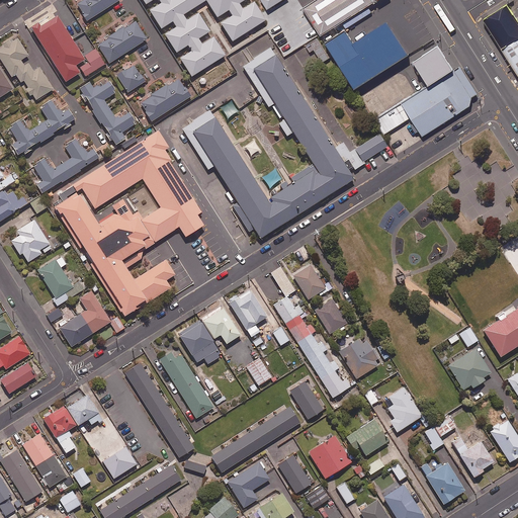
[(118,0),(80,0),(76,2),(87,19),(118,0)]
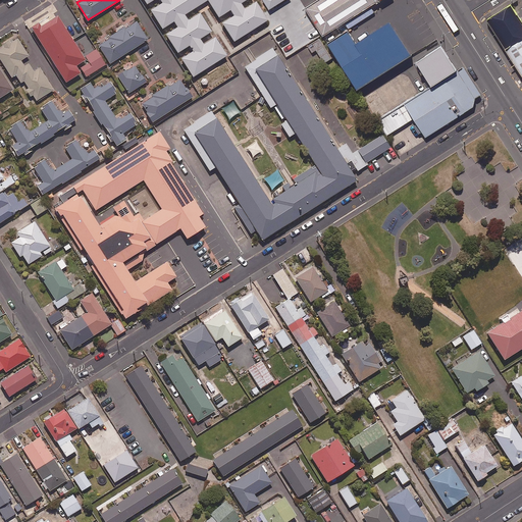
[(235,42),(269,20),(257,2),(246,9),(243,4),(248,0),(144,0),(147,5),(154,0),(161,0),(162,2),(151,9),(162,29),(173,21),(177,28),(166,35),(178,53),(190,46),(193,51),(181,58),(193,77),(227,56),(215,38),(204,45),(200,39),(212,32),(200,12),(188,19),(185,14),(208,0),(219,18),(231,10),(235,15),(222,23),(235,42)]
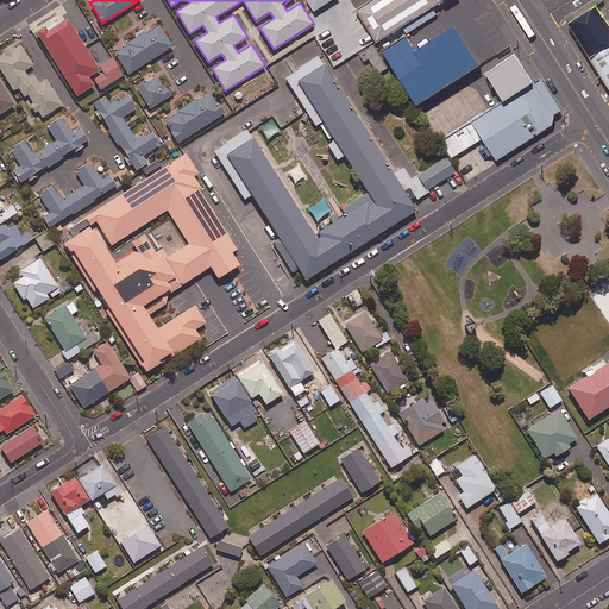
[(307,0),(314,11),(332,0),(307,0)]
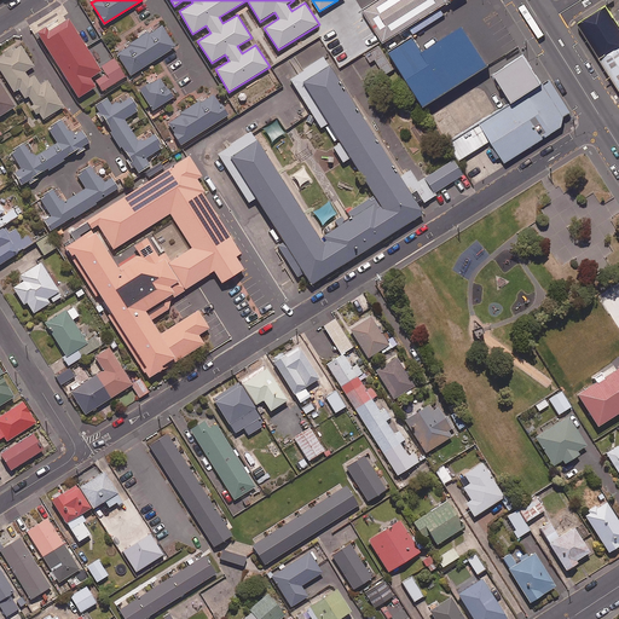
[(377,0),(360,11),(382,44),(450,0),(377,0)]
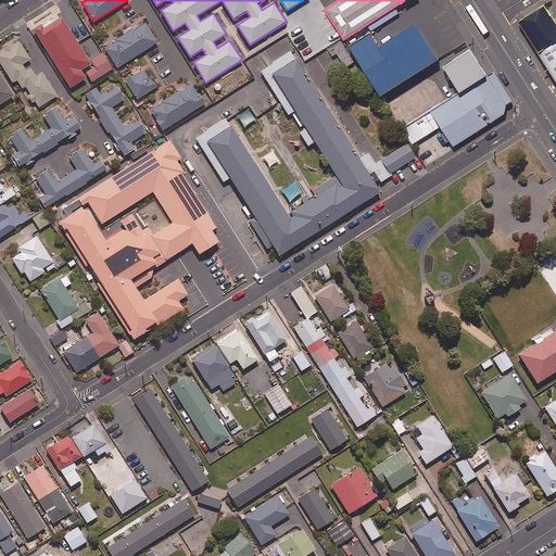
[(555,32),(555,11),(548,0),(543,0),(522,13),(541,41),(555,32)]
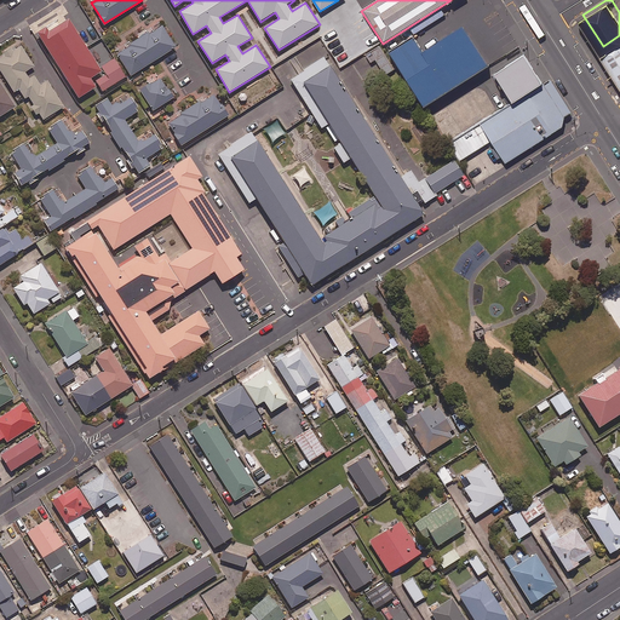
[(102,70),(68,18),(46,32),(44,28),(36,33),(78,97),(96,86),(90,78),(102,70)]
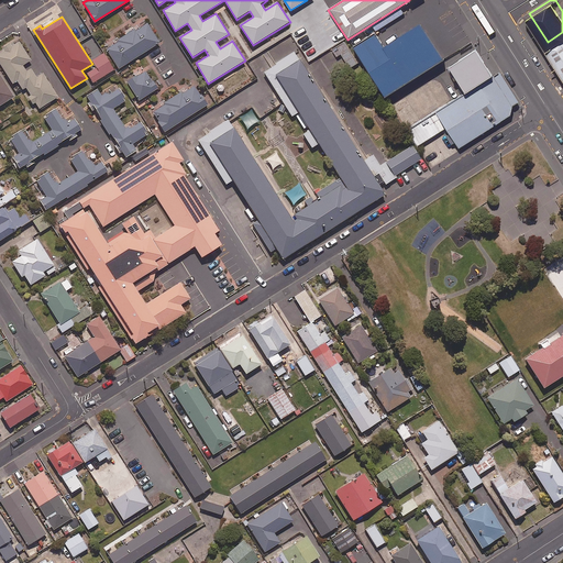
[(159,42),(146,21),(106,47),(119,68),(159,42)]
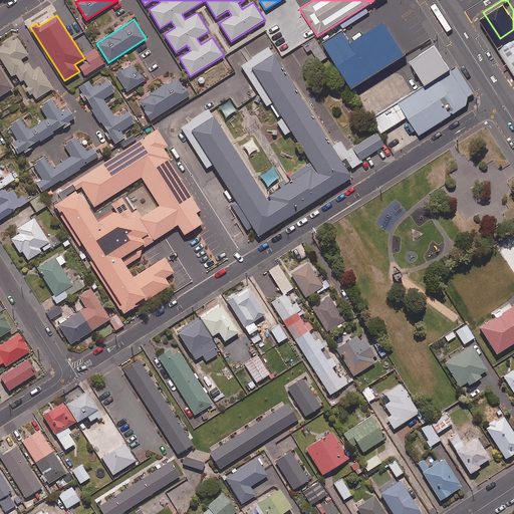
[(346,31),(324,45),(351,87),(408,52),(387,19),(352,41),(346,31)]
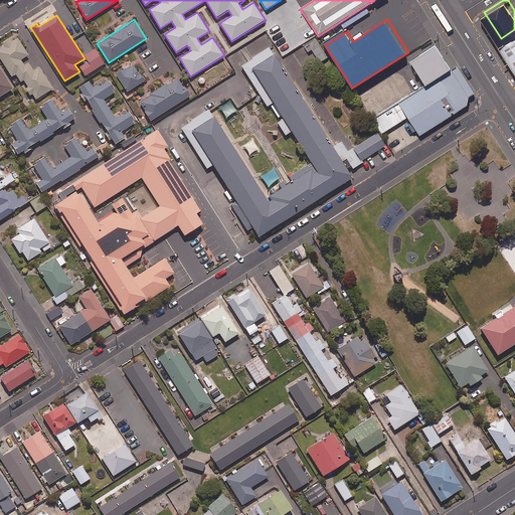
[(514,29),(501,38),(514,60),(514,29)]
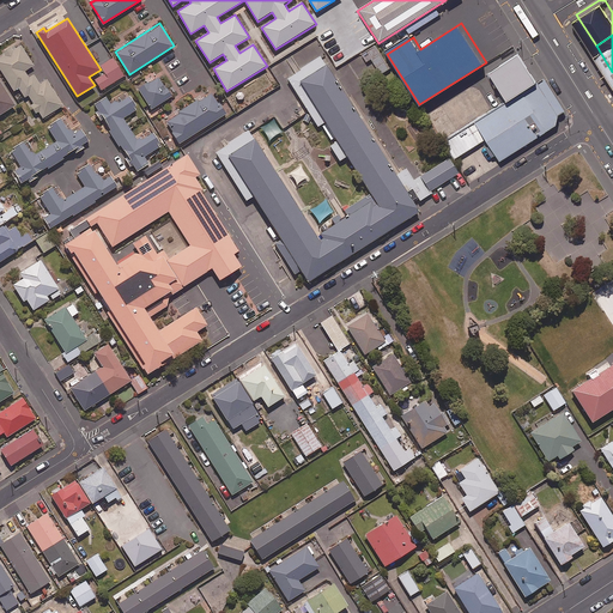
[(34,65),(19,43),(0,55),(0,70),(13,90),(20,86),(42,119),(62,104),(47,79),(40,84),(34,76),(29,78),(24,71),(34,65)]
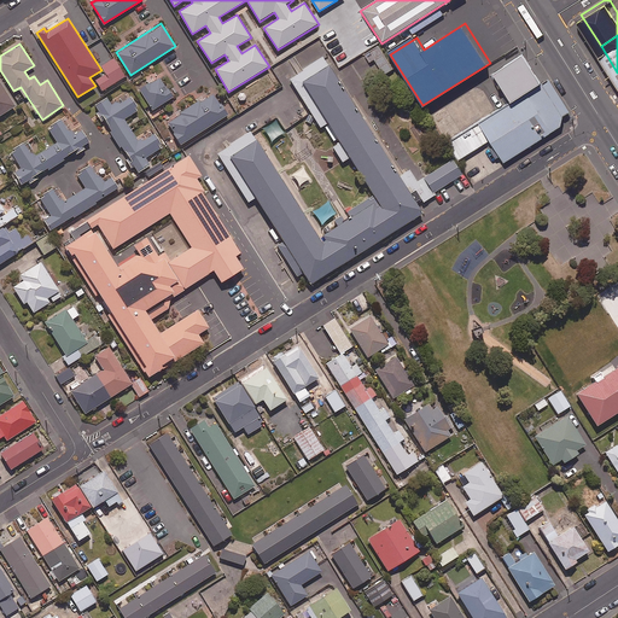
[(394,68),(379,45),(365,53),(369,62),(375,58),(385,74),(394,68)]
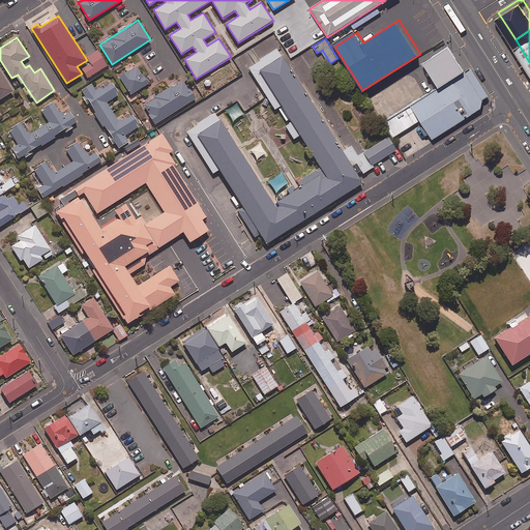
[(448,47),(421,63),(438,88),(463,72),(448,47)]
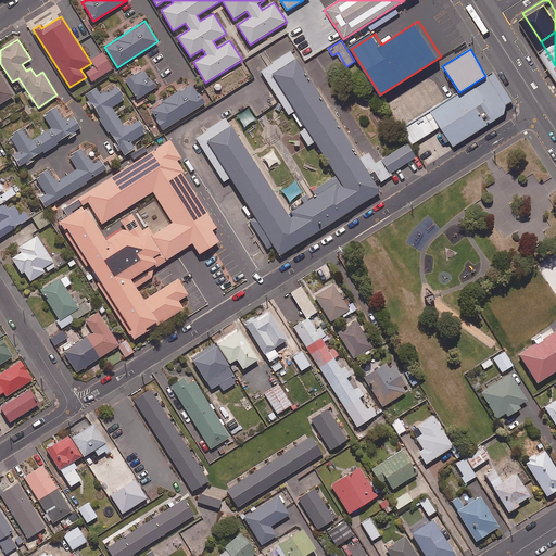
[(225,117),(206,129),(207,131),(196,139),(224,182),(230,178),(255,217),(249,220),(267,249),(274,245),(280,255),(380,192),(374,182),(359,159),(291,51),(273,62),(274,64),(261,72),(288,115),(291,113),(300,127),(304,125),(306,128),(299,133),(308,147),(315,142),(336,175),(313,190),(316,197),(311,200),(307,194),(301,198),(304,203),(291,212),(293,216),(290,218),(231,126),(230,126),(225,117)]
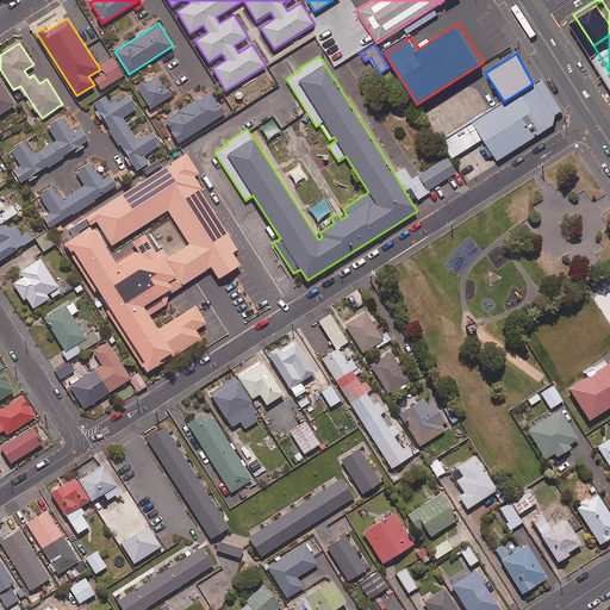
[(123,75),(111,57),(99,66),(104,73),(93,79),(100,89),(123,75)]
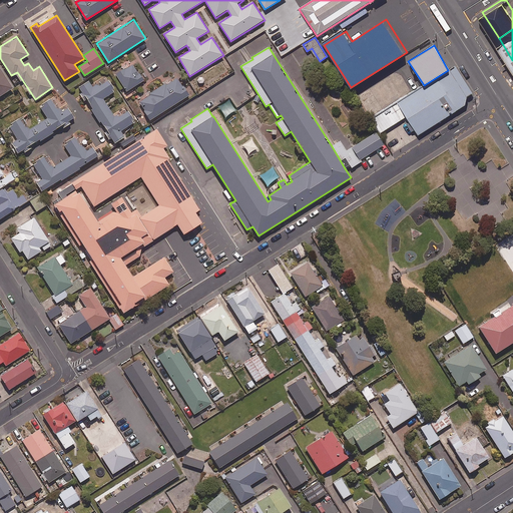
[(142,80),(131,63),(115,73),(126,91),(142,80)]
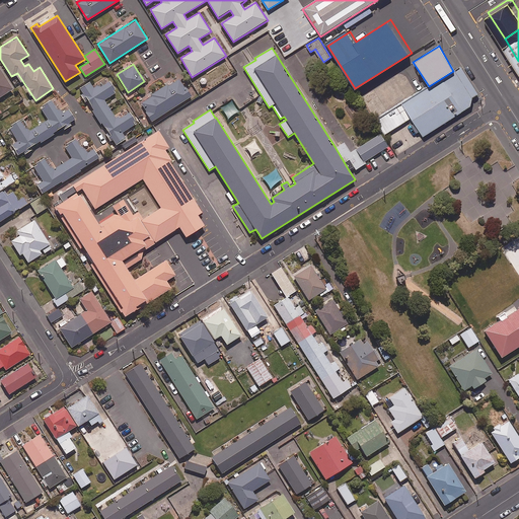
[(429,86),(375,121),(384,135),(410,119),(422,138),(470,106),(473,98),(478,94),(460,66),(453,71),(429,86)]
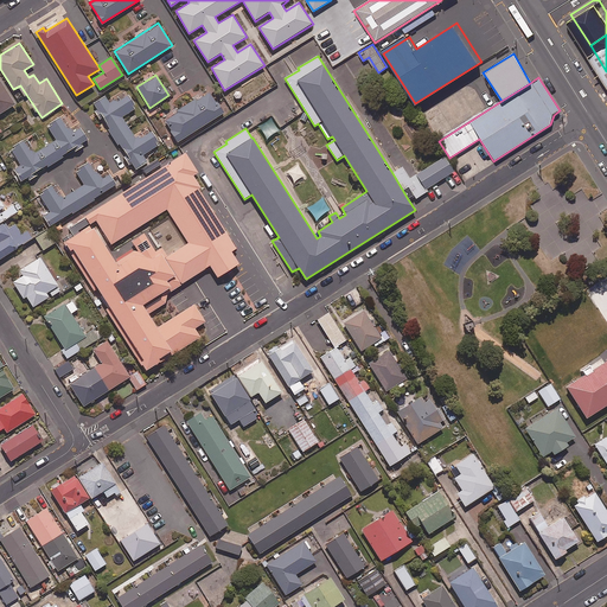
[(0,112),(14,103),(0,80),(0,112)]
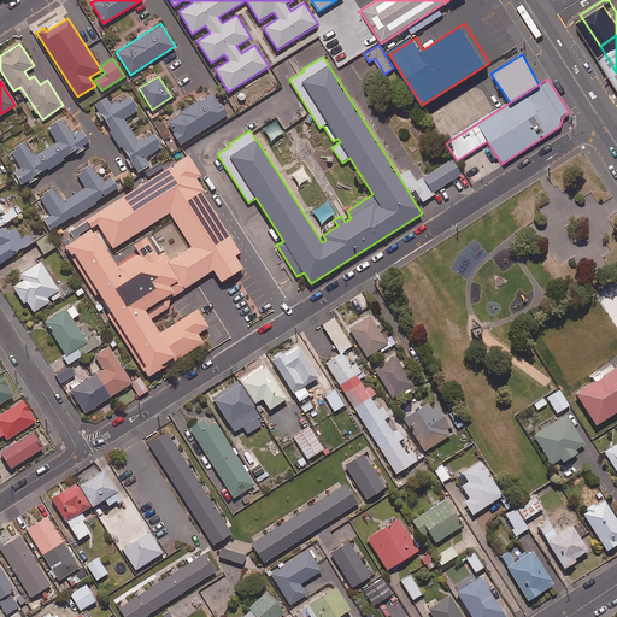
[(227,113),(212,92),(166,122),(181,144),(227,113)]
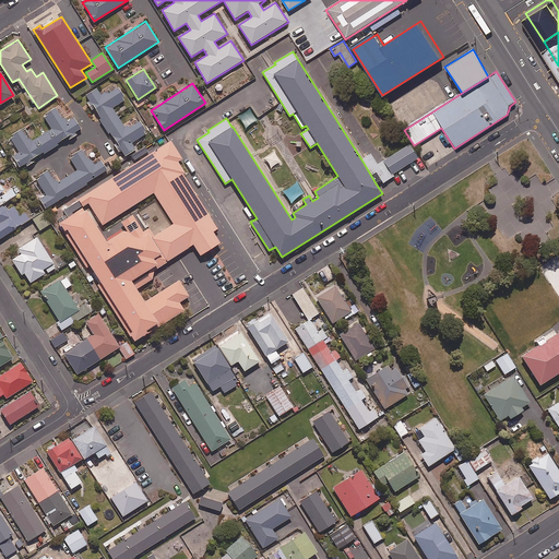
[(126,99),(117,84),(100,94),(96,87),(85,94),(108,132),(110,131),(125,155),(135,149),(131,142),(147,132),(139,119),(125,128),(113,107),(126,99)]
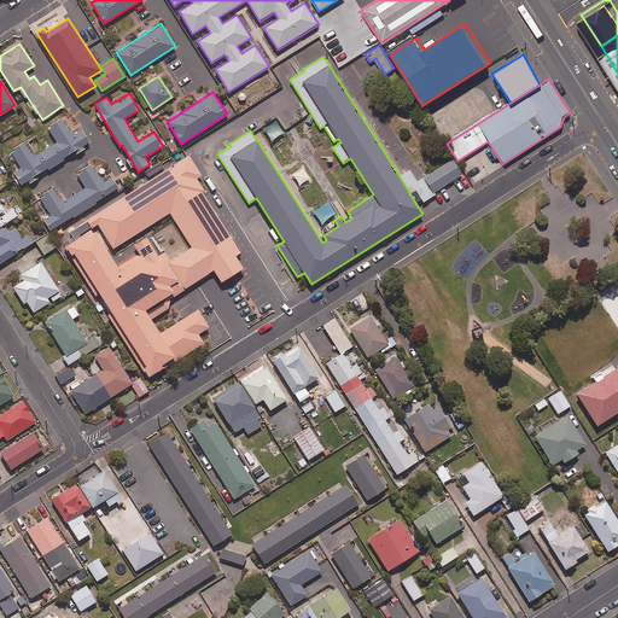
[(39,175),(75,152),(76,153),(85,149),(85,147),(91,144),(81,129),(73,134),(62,117),(47,127),(57,143),(34,156),(24,141),(10,151),(21,168),(13,172),(22,186),(28,182),(29,184),(39,176),(39,175)]
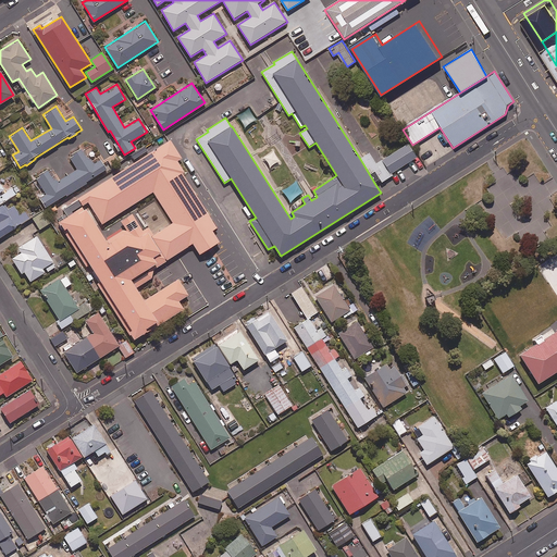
[(151,236),(166,261),(193,245),(199,255),(220,243),(213,231),(217,229),(183,174),(185,172),(177,161),(183,159),(171,139),(77,198),(79,200),(63,210),(67,217),(73,213),(72,212),(82,206),(83,207),(88,202),(101,224),(152,193),(172,223),(153,235),(151,236)]
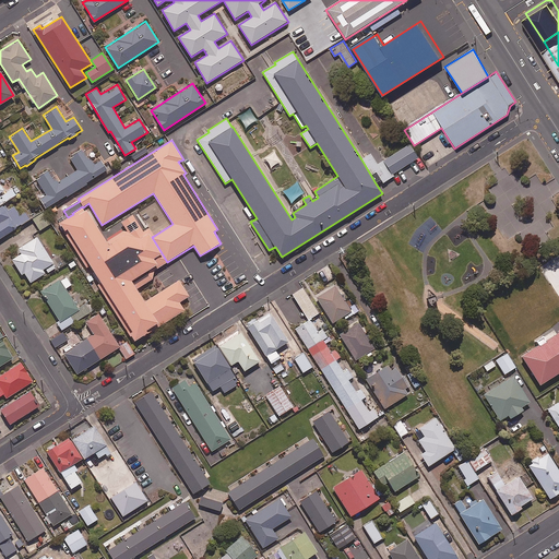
[(361,159),(376,183),(381,179),(383,183),(395,176),(393,174),(419,158),(411,143),(378,164),(370,153),(361,159)]
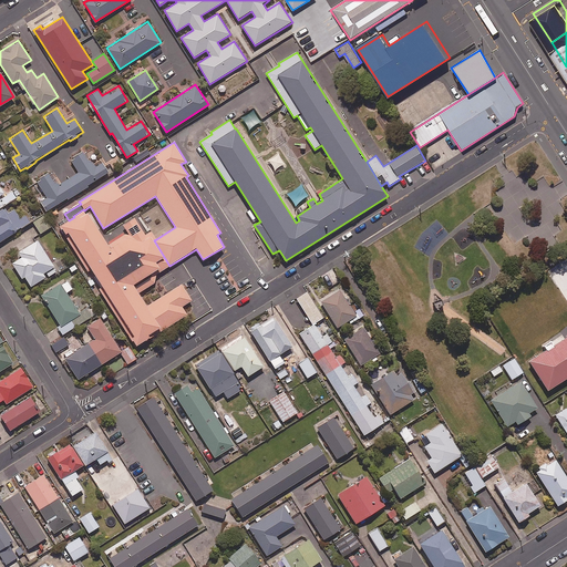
[(95,167),(84,151),(71,158),(79,173),(58,186),(50,173),(37,181),(47,196),(40,200),(45,210),(68,197),(68,198),(86,187),(86,186),(109,172),(103,163),(95,167)]
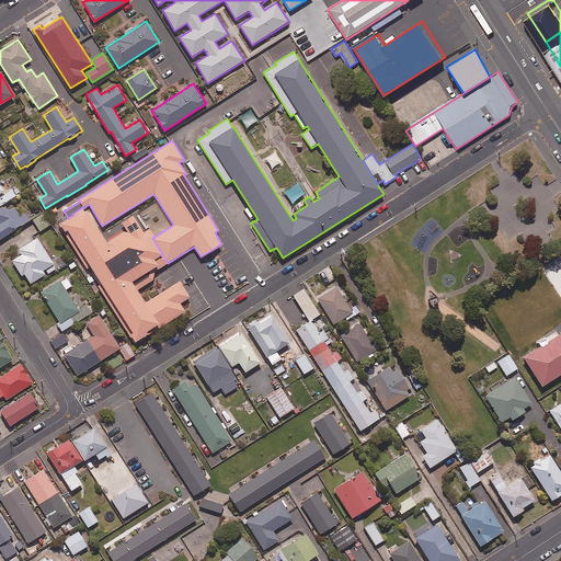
[(0,192),(3,191),(0,185),(0,204),(16,195),(12,189),(0,196),(0,192)]
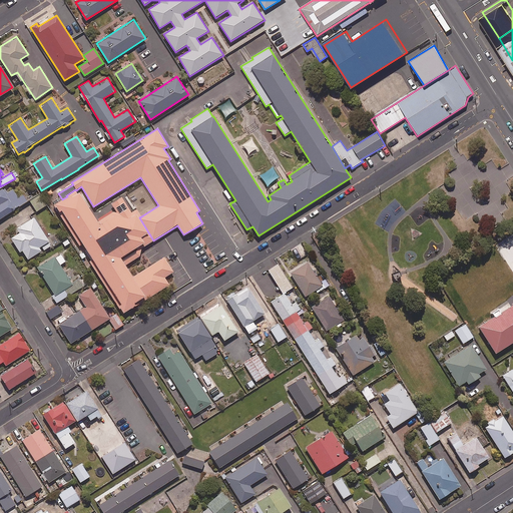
[(7,192),(4,187),(0,189),(0,217),(27,200),(22,194),(18,197),(12,188),(7,192)]
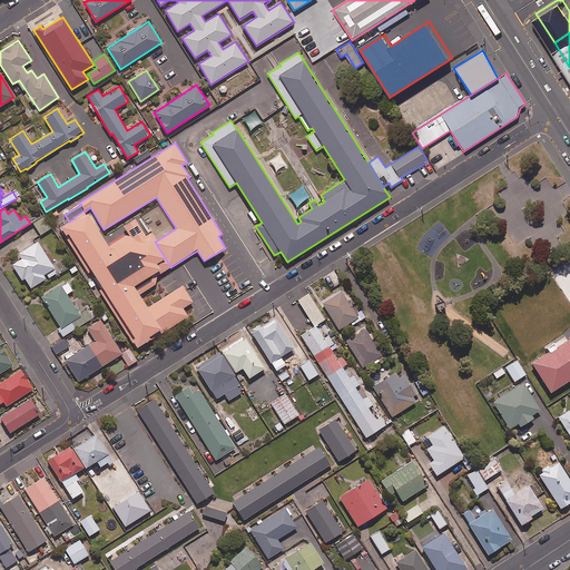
[(69,222),(59,227),(88,274),(92,272),(102,288),(99,291),(133,344),(135,343),(138,349),(188,316),(184,308),(194,302),(184,285),(148,307),(139,295),(156,284),(157,275),(170,267),(155,242),(157,241),(151,233),(146,236),(135,218),(124,226),(129,236),(127,235),(108,246),(88,214),(86,215),(84,212),(75,218),(69,222)]
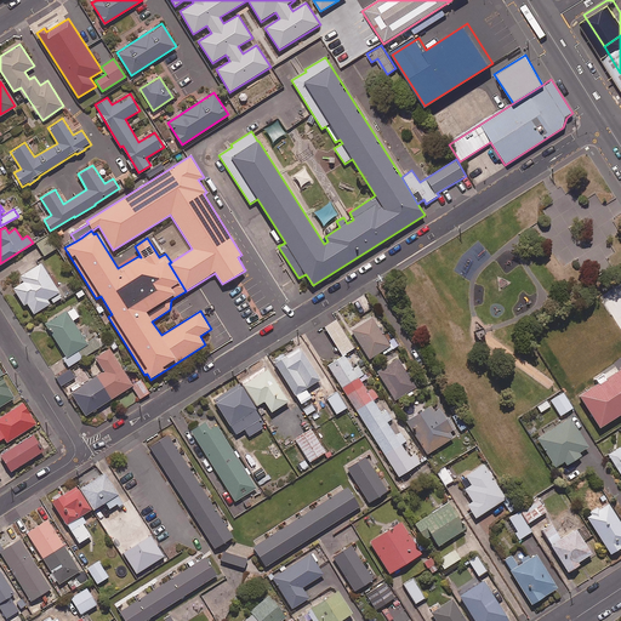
[(57,248),(49,235),(36,243),(44,256),(57,248)]
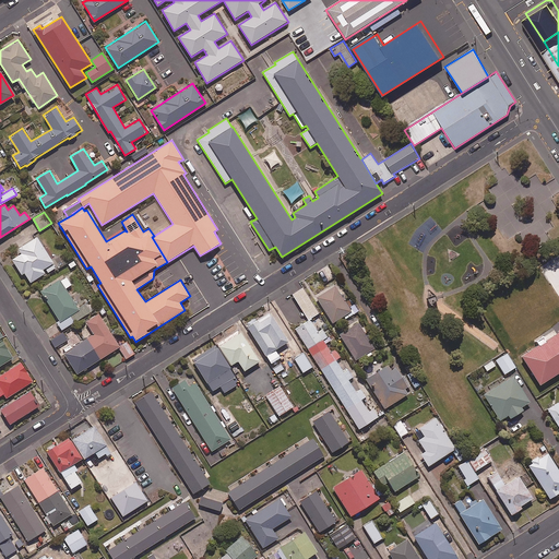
[(56,265),(36,237),(18,249),(21,253),(12,259),(21,274),(23,272),(30,282),(56,265)]
